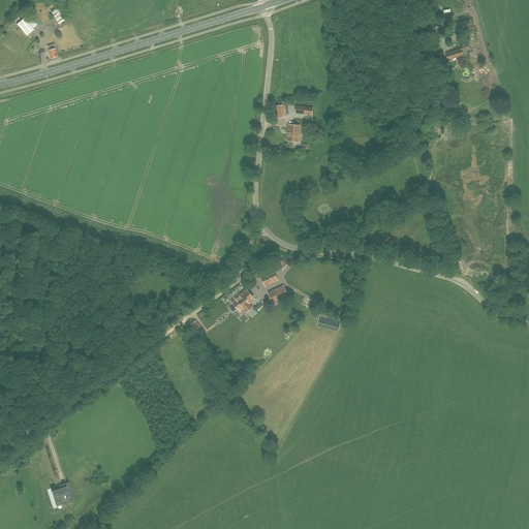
[(57,5),(51,12),(55,17),(62,10),(57,5)]
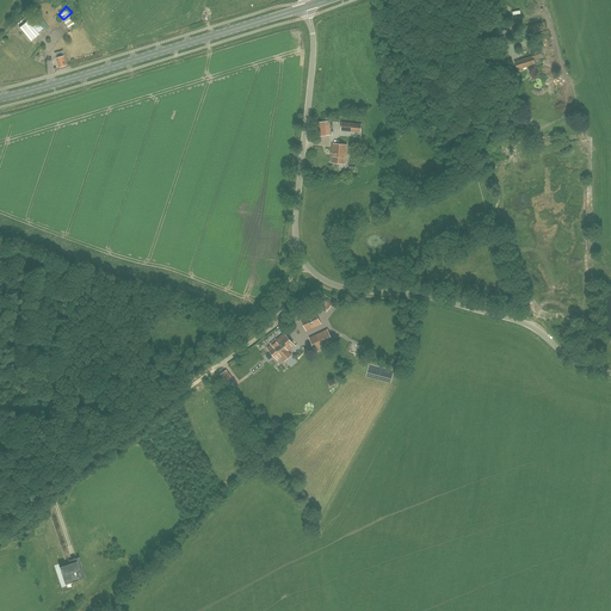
[(39,35),(38,32),(43,29),(29,12),(24,16),(25,17),(28,20),(19,28),(30,42),(39,35)]
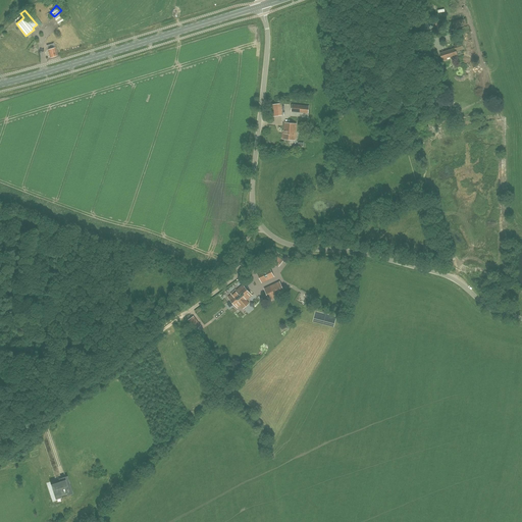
[(57,16),(51,20),(56,28),(62,23),(57,16)]
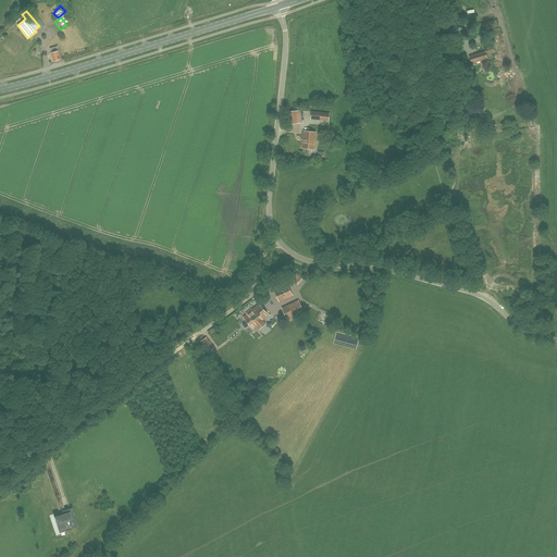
[(485,51),(469,57),(471,63),(487,58),(486,54),(494,52),(492,46),(484,48),(485,51)]
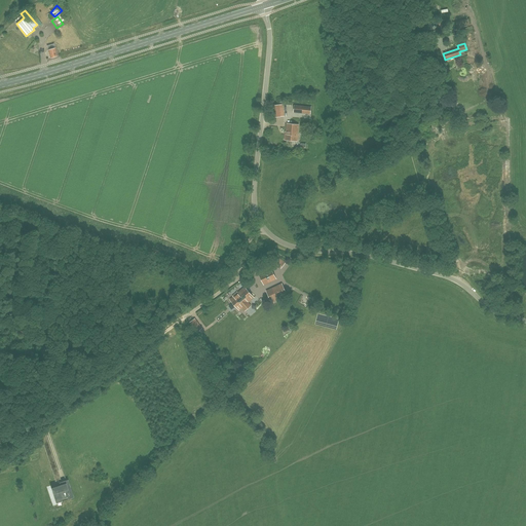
[(53,44),(47,46),(48,50),(50,59),(58,55),(54,48),(53,44)]
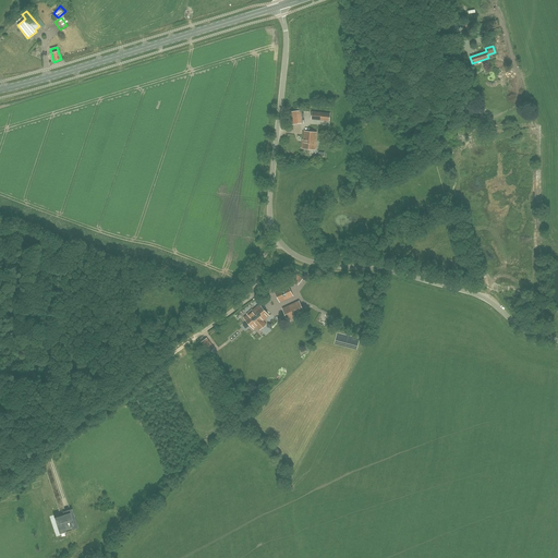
[(486,68),(485,64),(474,68),(478,80),(496,74),(495,72),(500,70),(501,72),(504,71),(505,74),(508,73),(517,71),(512,59),(501,62),(501,61),(498,62),(498,63),(486,68)]
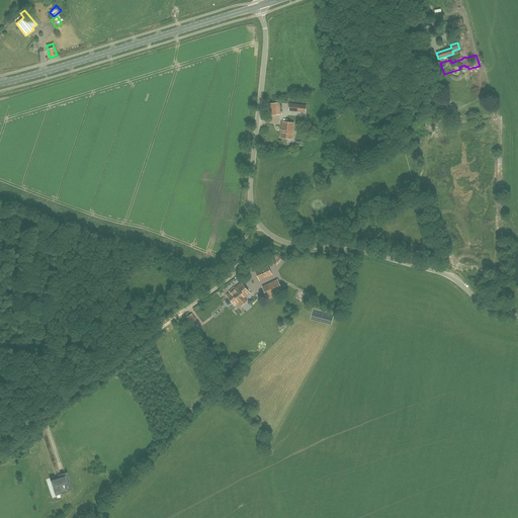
[(282,133),(281,132),(280,138),(292,139),(294,122),(283,121),(282,133)]
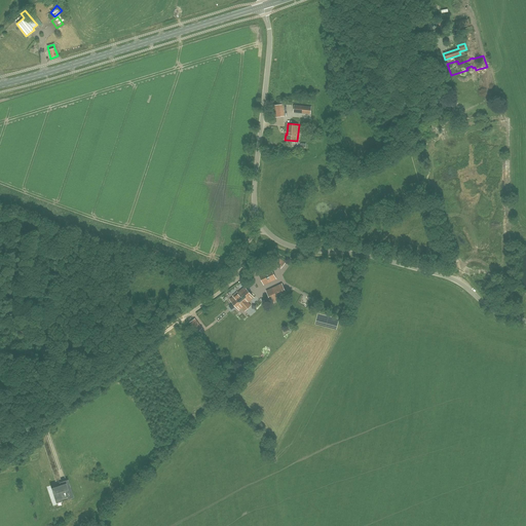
[(277,257),(273,262),(280,268),(285,263),(277,257)]
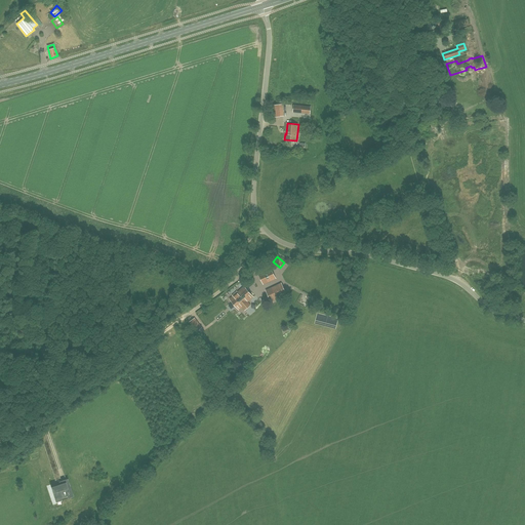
[(275,278),(271,269),(258,275),(264,284),(275,278)]
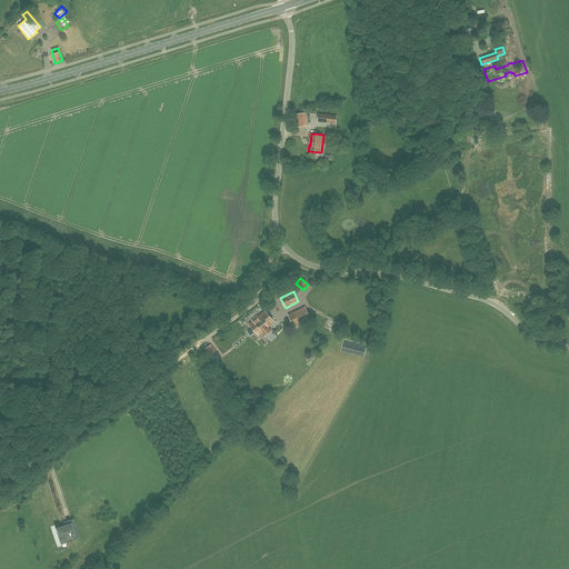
[(288,315),(295,328),(311,320),(305,307),(288,315)]
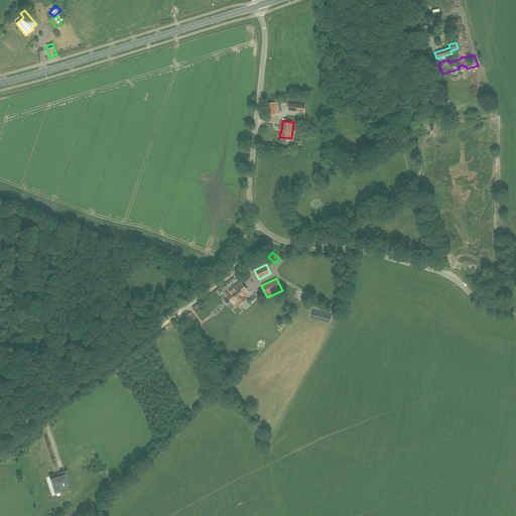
[(228,290),(229,291),(226,293),(235,303),(238,300),(241,303),(245,300),(242,297),(248,292),(239,282),(233,287),(233,286),(228,290)]
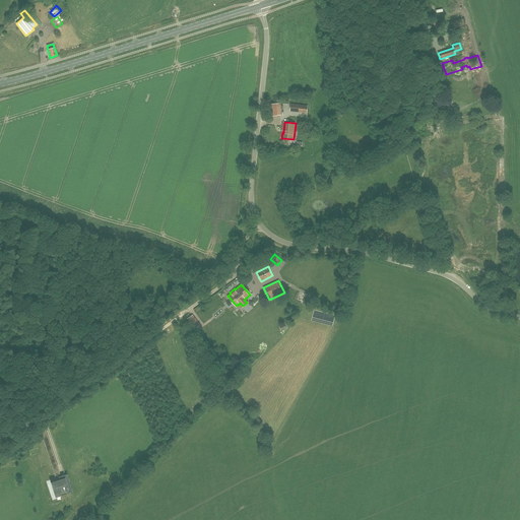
[(249,301),(243,307),(248,311),(254,305),(249,301)]
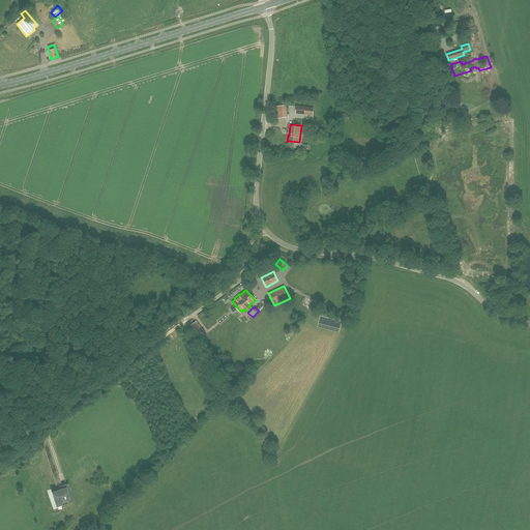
[(195,319),(202,329),(206,326),(199,317),(195,319)]
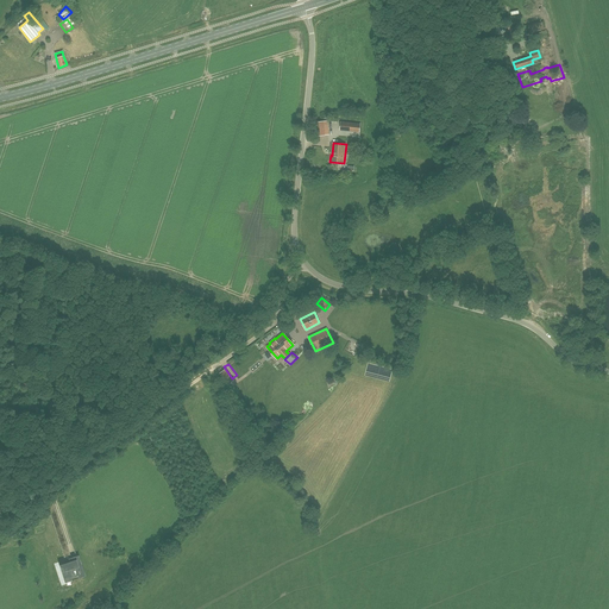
[(230,377),(225,369),(219,374),(224,381),(230,377)]
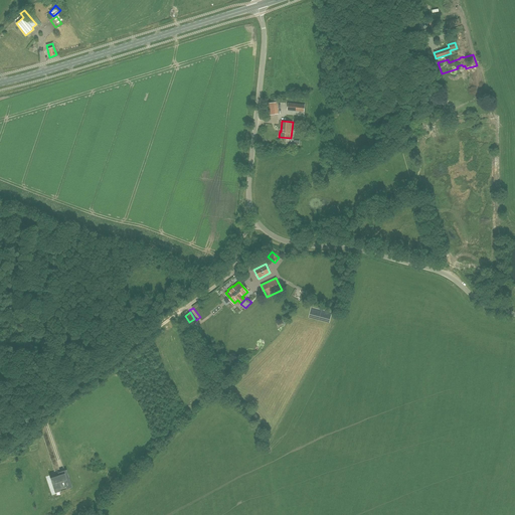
[(72,487),(66,470),(60,472),(61,473),(60,473),(59,469),(58,469),(58,470),(54,471),(53,471),(55,475),(49,477),(54,493),(60,491),(60,489),(65,487),(66,489),(72,487)]
